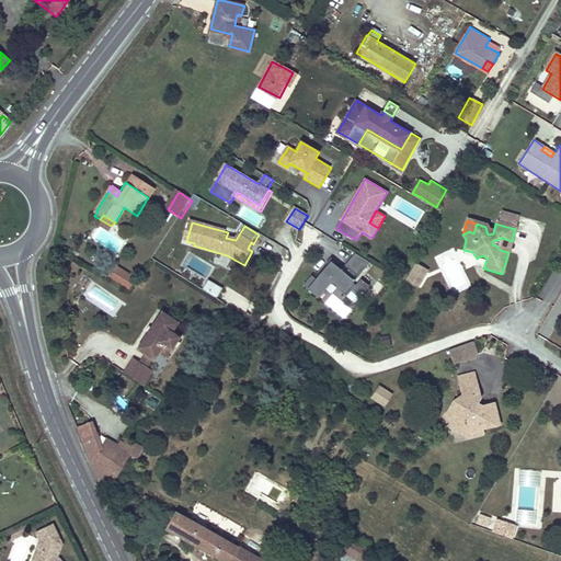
[(508,252),(512,241),(502,238),(493,241),(492,244),(497,247),(500,250),(508,252)]
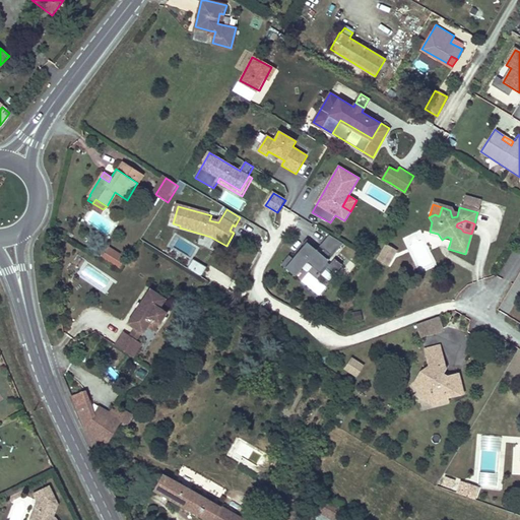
[(344,243),(330,235),(320,246),(324,249),(321,253),(308,243),(295,259),(289,255),(282,264),(297,276),(309,261),(321,270),(344,243)]
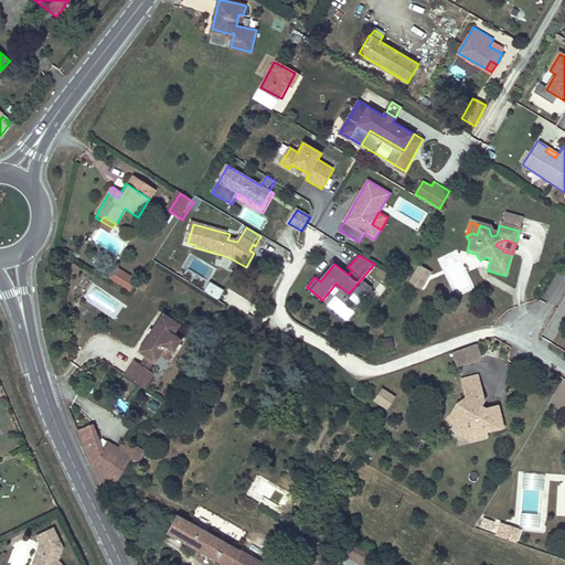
[(246,267),(236,262),(232,269),(241,275),(246,267)]
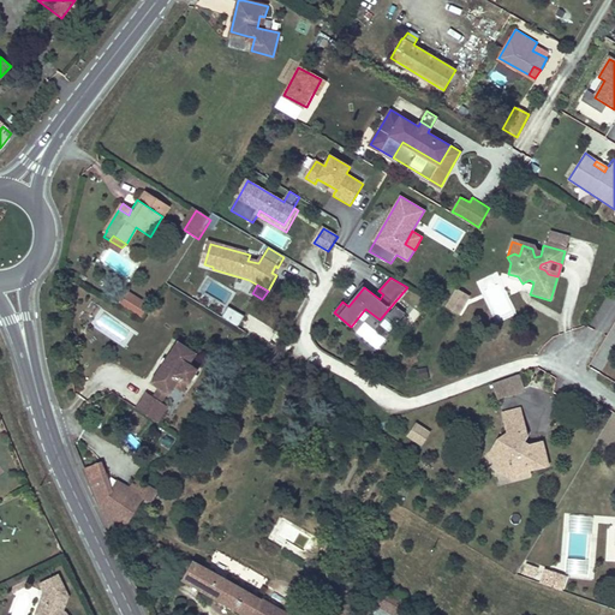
[(470,296),(457,287),(446,306),(459,314),(470,296)]
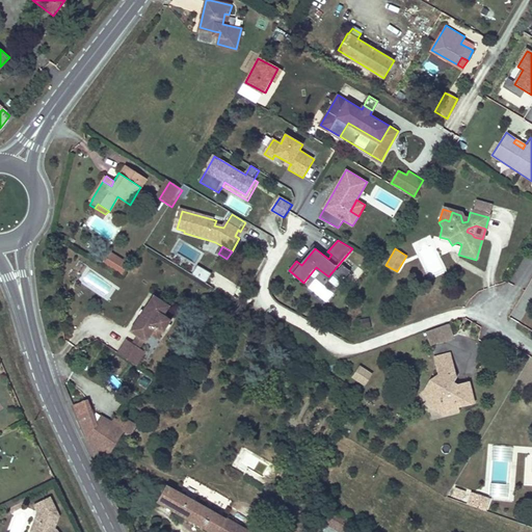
[(103,260),(123,274),(130,264),(111,249),(103,260)]
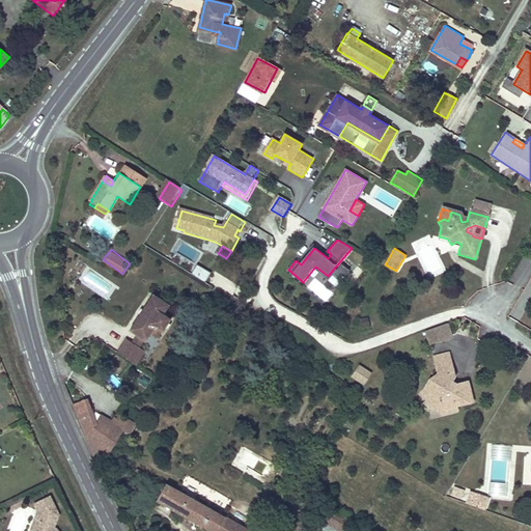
[(204,281),(210,271),(196,263),(190,274),(204,281)]
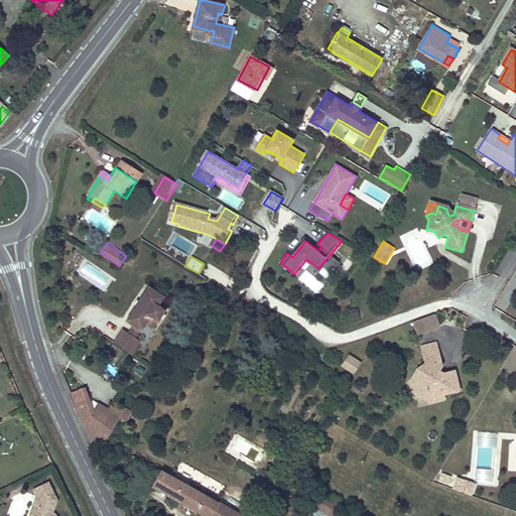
[(333,256),(325,266),(333,272),(341,263),(333,256)]
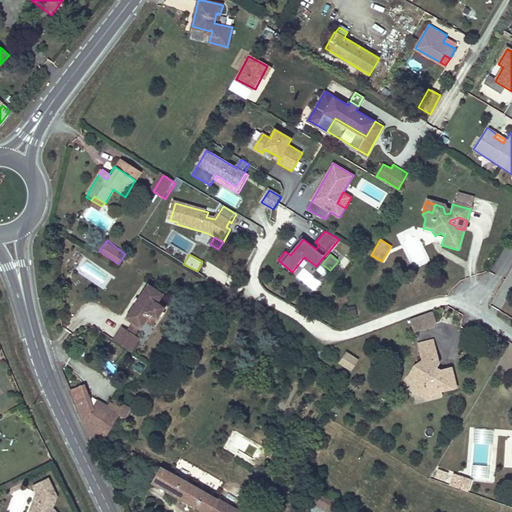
[(201,272),(228,285),(232,275),(206,263),(201,272)]
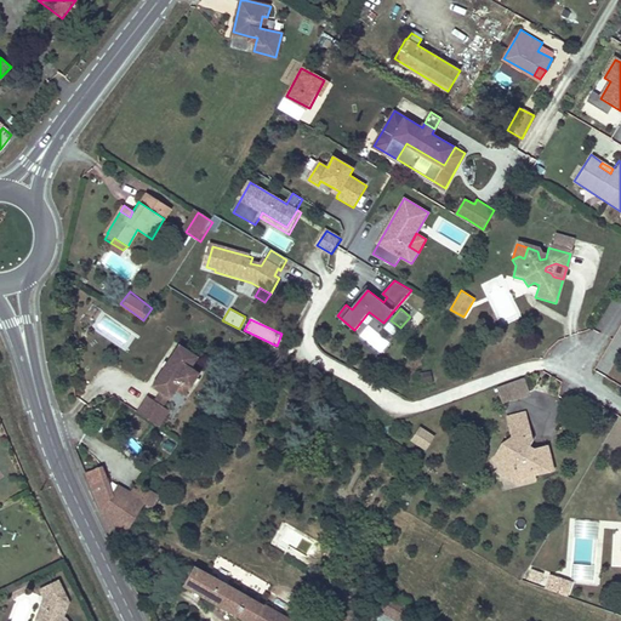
[(155,405),(165,410),(166,411),(172,403),(181,408),(186,399),(186,400),(195,386),(187,380),(182,376),(188,366),(174,357),(163,375),(166,379),(164,383),(159,381),(147,399),(155,405)]
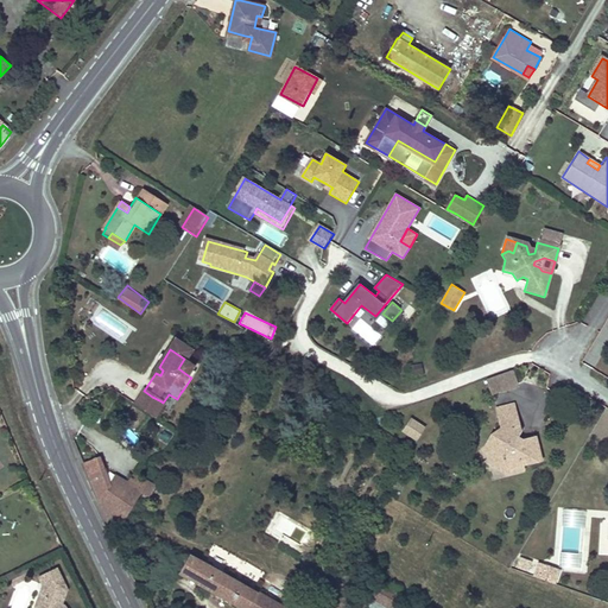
[(184,359),(178,368),(183,372),(189,361),(184,359)]
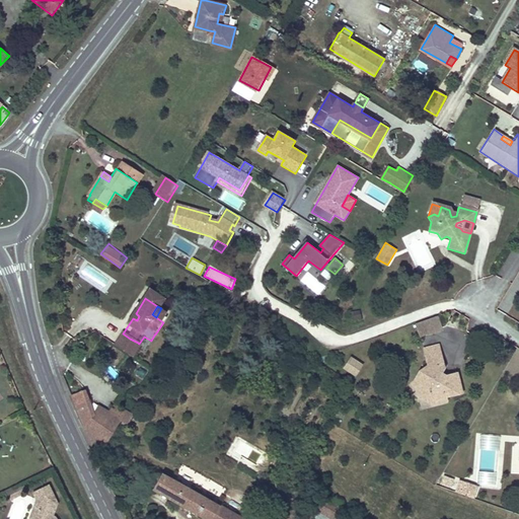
[(438,317),(417,324),(420,335),(429,331),(429,332),(441,328),(438,317)]
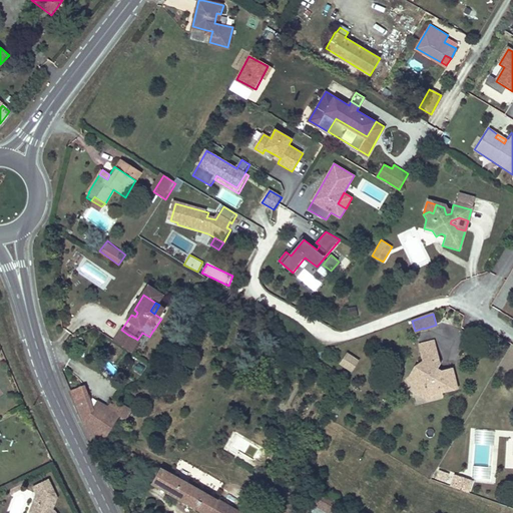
[(132,345),(136,339),(128,335),(124,341),(132,345)]
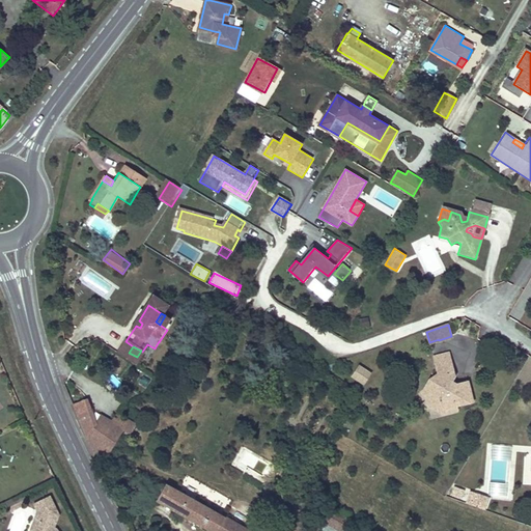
[(143,361),(137,357),(129,353),(121,347),(113,361),(134,374),(143,361)]
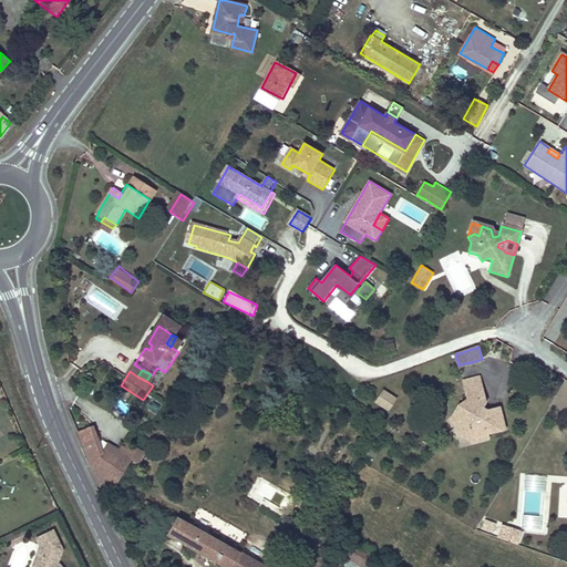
[(482,392),(478,379),(462,383),(465,395),(482,392)]
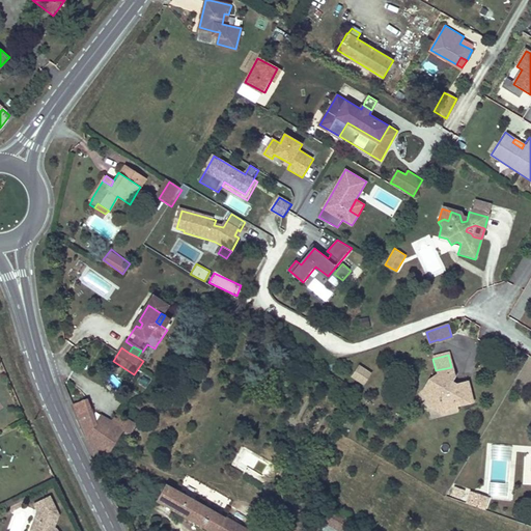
[(370,374),(360,366),(354,374),(363,383),(370,374)]
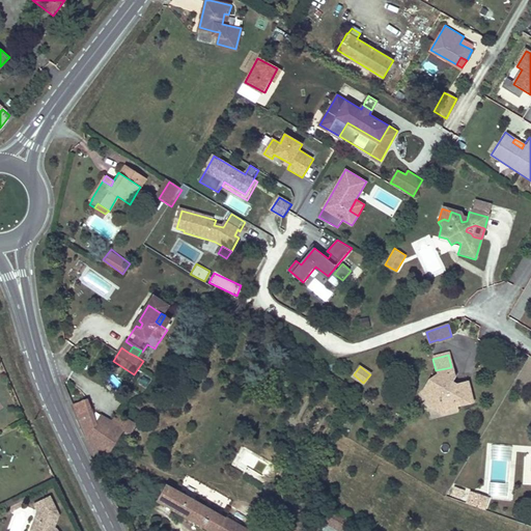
[(456,407),(472,402),(468,383),(456,385),(454,387),(453,390),(448,387),(450,384),(454,378),(451,367),(436,370),(437,378),(440,380),(436,385),(428,382),(421,393),(426,396),(429,407),(441,403),(443,415),(457,412),(456,407)]
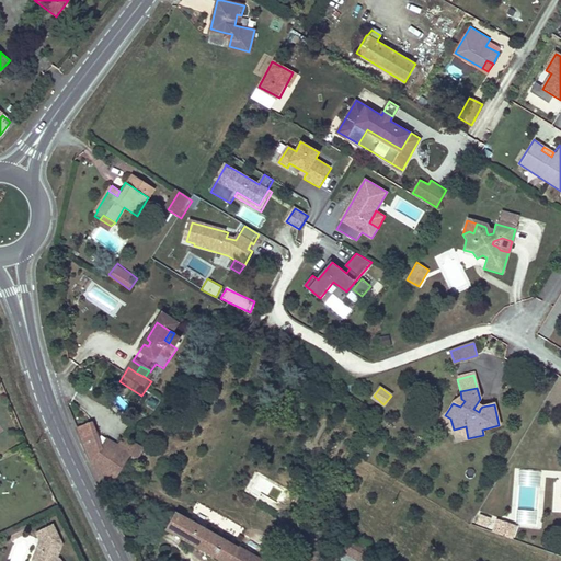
[(77,427),(92,465),(102,448),(91,421),(77,427)]
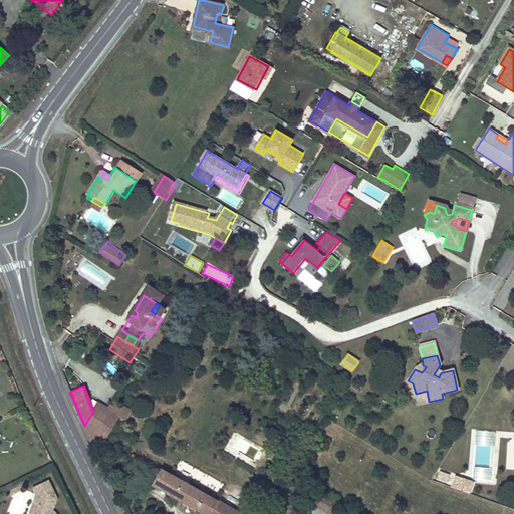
[(427,391),(416,394),(429,402),(427,391)]
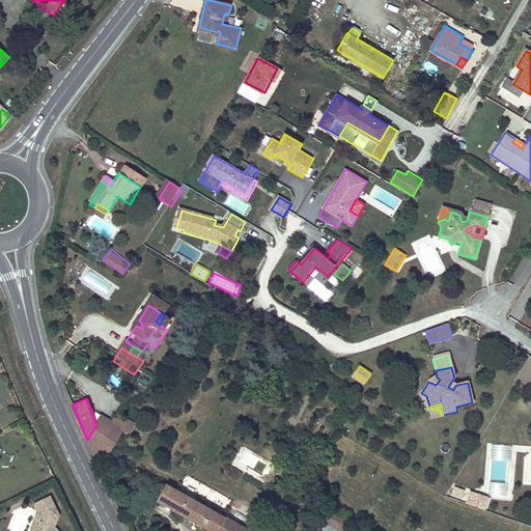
[(96,424),(87,440),(93,453),(96,448),(109,454),(124,423),(104,411),(96,424)]
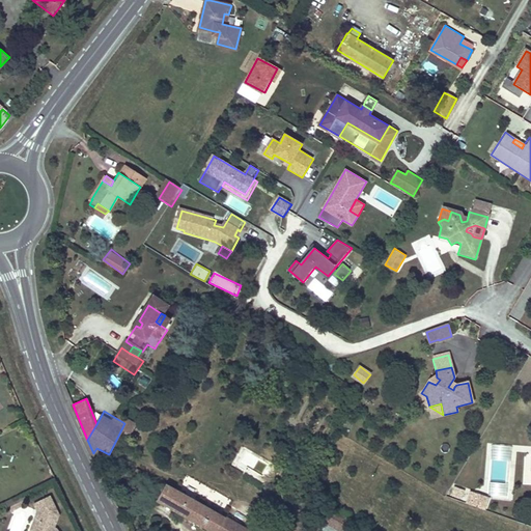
[(157,501),(208,530),(246,530),(166,484),(162,490),(157,501)]
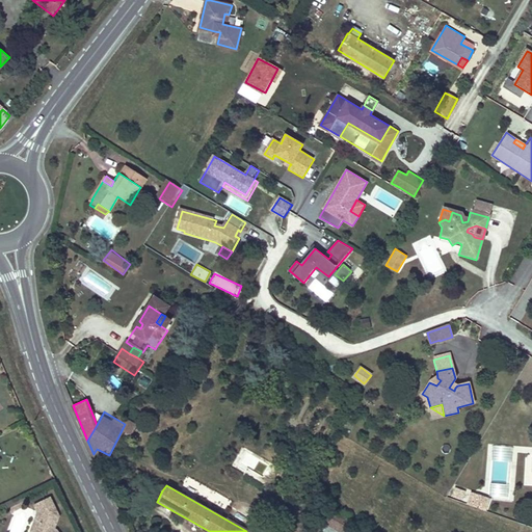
[(462,498),(463,489),(453,487),(451,496),(462,498)]
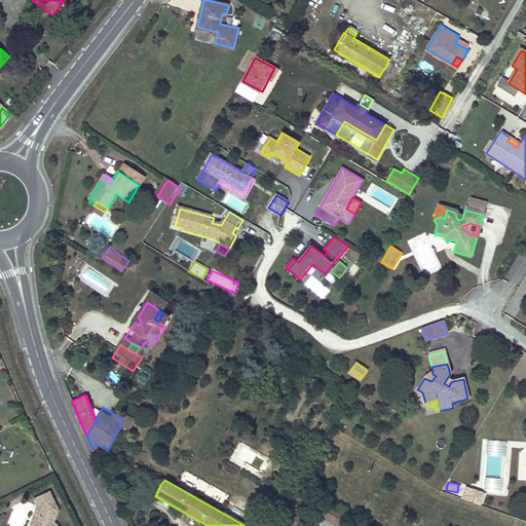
[(481,503),(484,489),(461,485),(459,499),(481,503)]
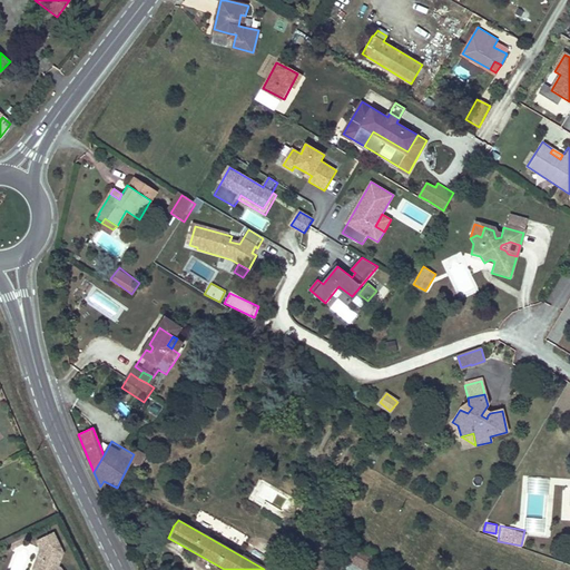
[(19,537),(6,543),(9,550),(22,543),(19,537)]
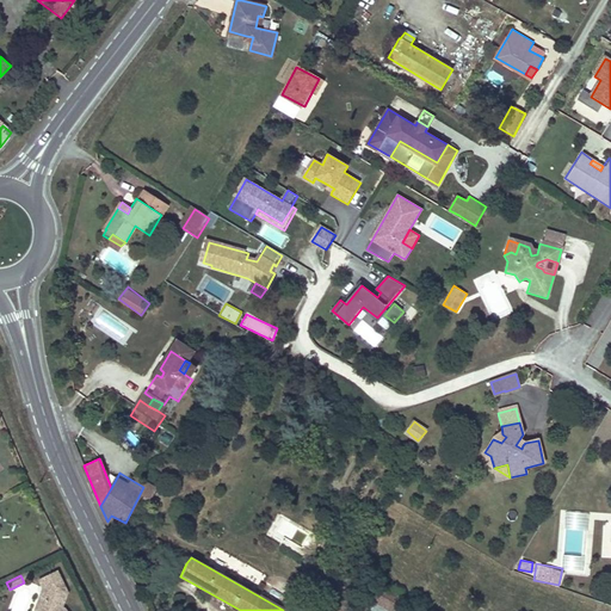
[(563,575),(560,588),(573,592),(576,580),(563,575)]
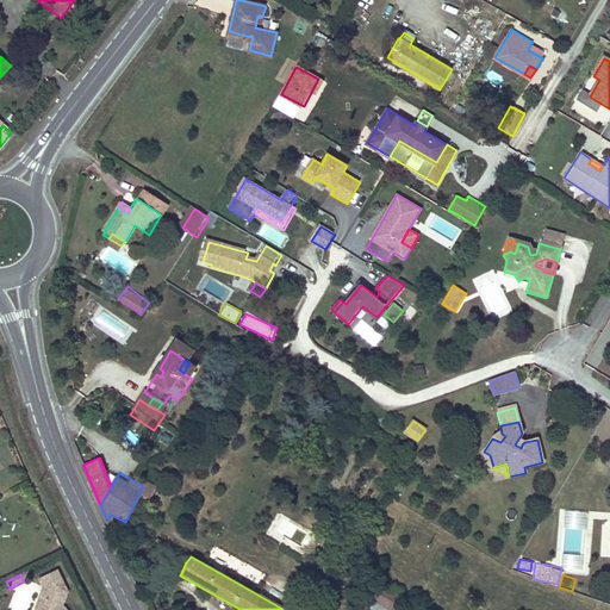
[(387,595),(371,584),(365,595),(371,598),(390,609),(391,609),(396,609),(402,603),(396,599),(387,595)]
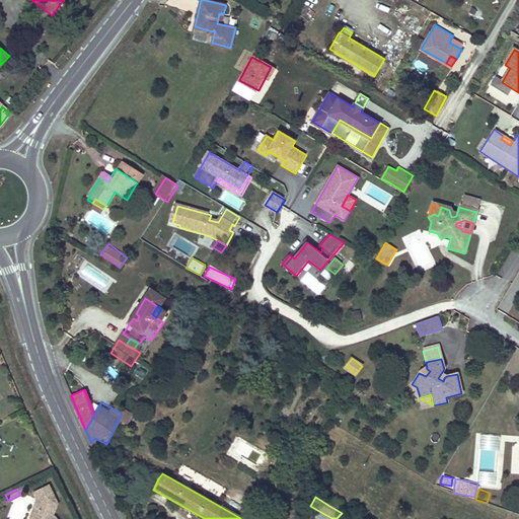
[(342,503),(334,499),(329,506),(337,510),(342,503)]
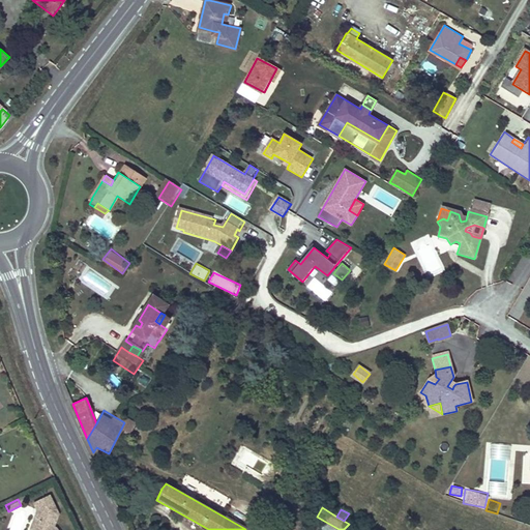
[(33,529),(37,520),(33,518),(28,529),(33,529)]
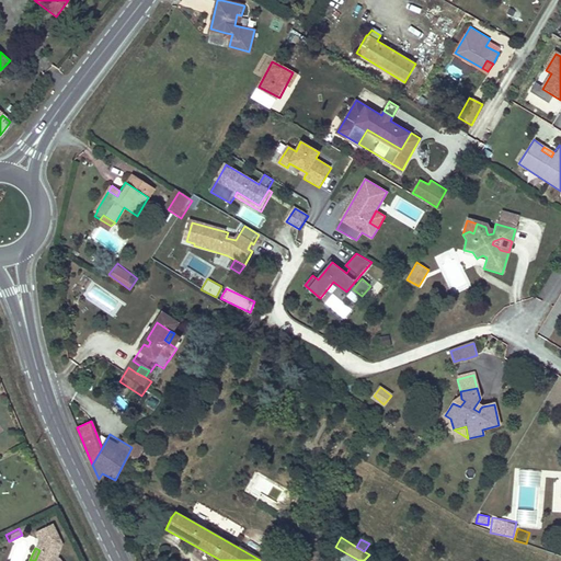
[(61,560),(58,557),(39,550),(35,560),(61,560)]
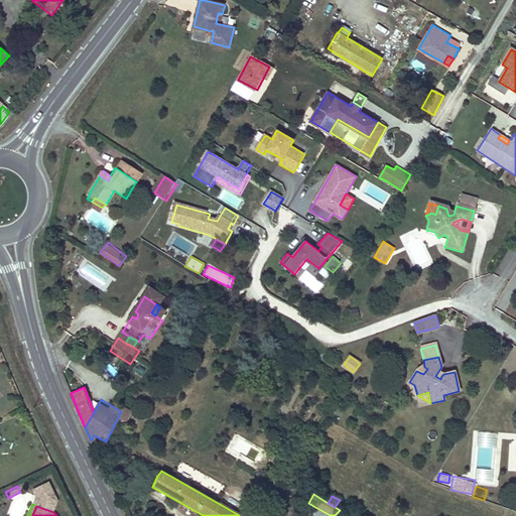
[(329,515),(330,515),(313,506),(308,514),(311,515),(329,515)]
